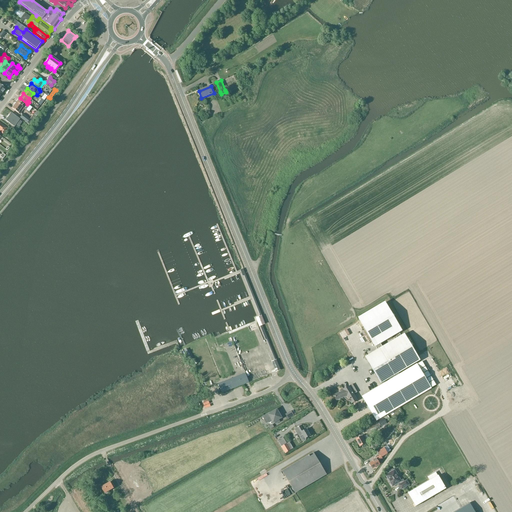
[(29,105),(27,104),(20,98),(16,103),(24,109),(26,110),(29,105)]
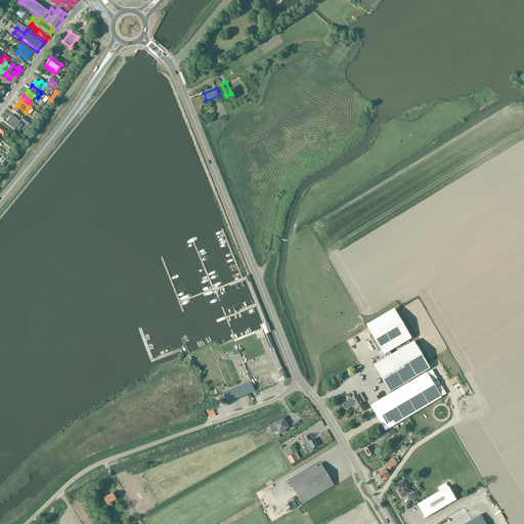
[(23,115),(25,112),(16,105),(12,112),(20,118),(23,115)]
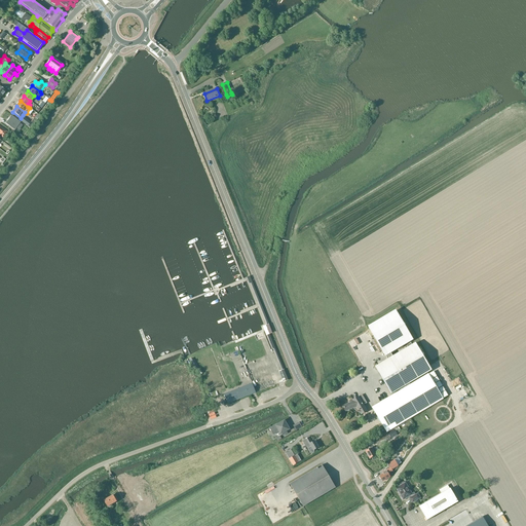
[(14,130),(21,122),(11,116),(5,123),(14,130)]
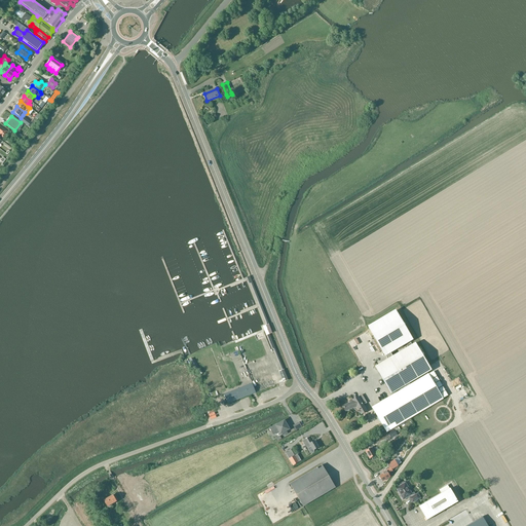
[(24,117),(21,121),(28,126),(30,122),(24,117)]
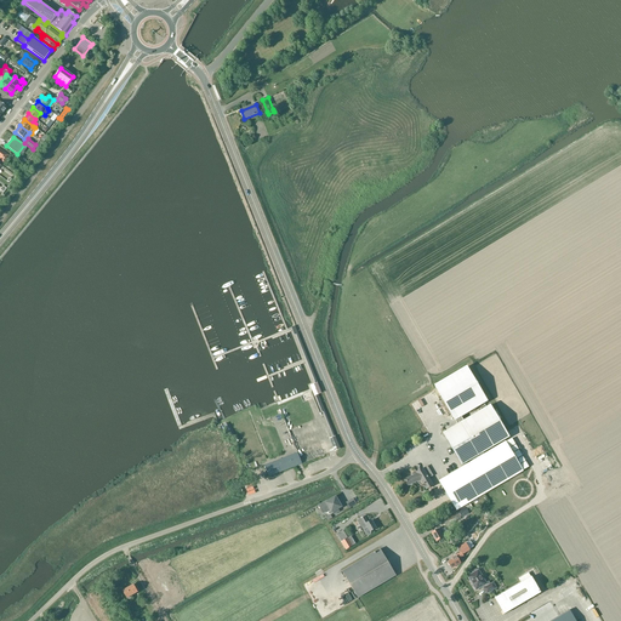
[(488,402),(485,397),(467,366),(434,386),(457,425),(444,433),(462,466),(472,460),(473,462),(440,482),(456,510),(523,471),(529,467),(512,439),(485,455),(480,446),(506,432),(490,405),(463,421),(461,417),(488,402)]
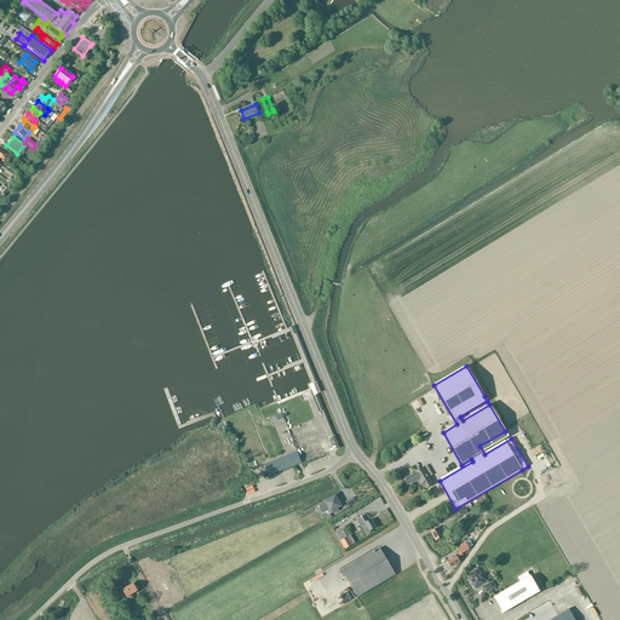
[(297,452),(264,465),(269,476),(302,463),(297,452)]
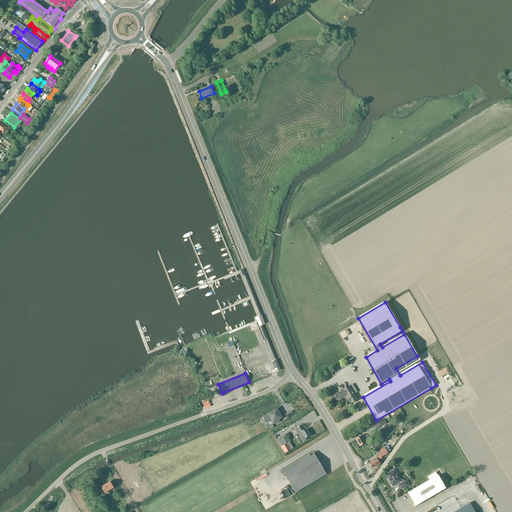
[(354,394),(357,392),(352,384),(343,389),(344,391),(334,395),(336,400),(347,396),(352,403),(357,400),(354,394)]
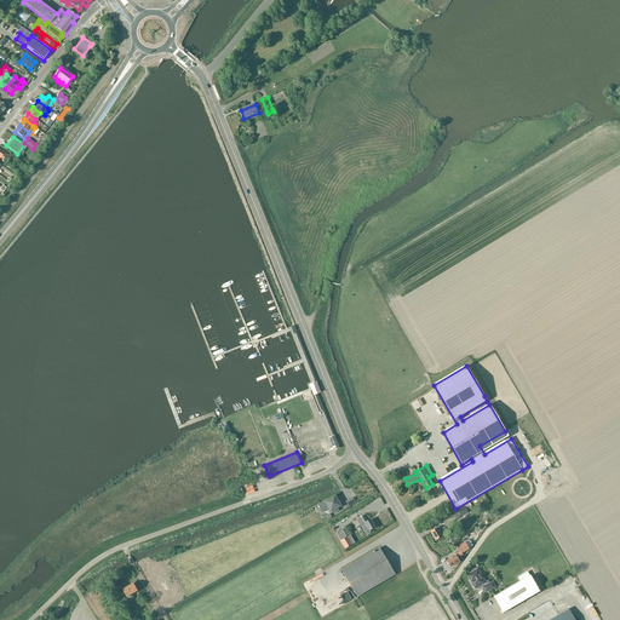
[(336,497),(327,501),(327,500),(320,504),(325,512),(331,509),(333,514),(339,511),(338,509),(343,506),(339,501),(338,503),(336,497)]
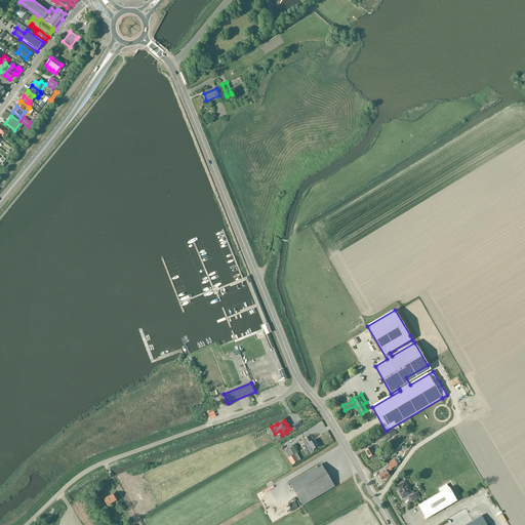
[(374,438),(375,440),(378,445),(396,435),(393,429),(380,437),(379,435),(374,438)]
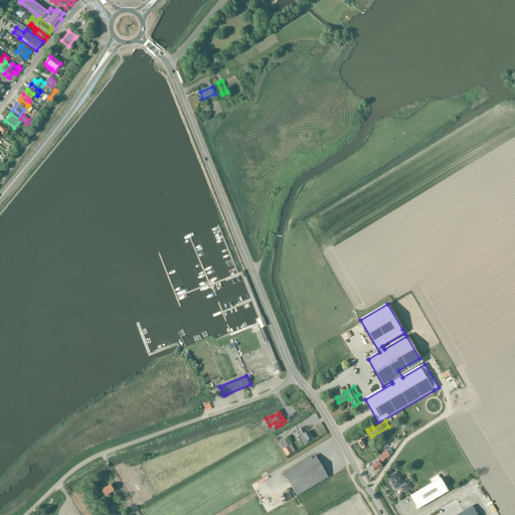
[(296,432),(296,433),(299,438),(296,439),(298,443),(301,441),(302,441),(304,445),(306,445),(308,444),(308,443),(307,441),(312,439),(308,432),(306,434),(303,428),(296,432)]
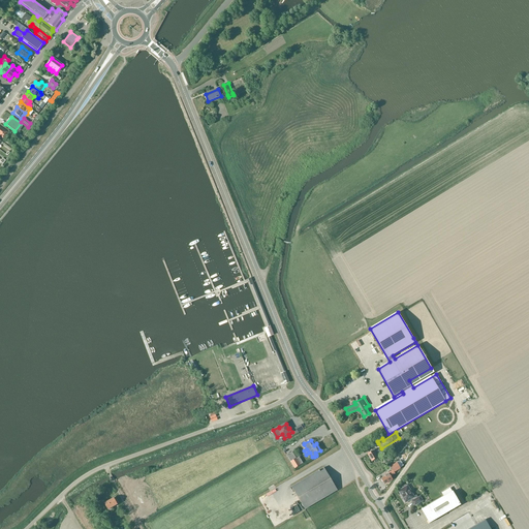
[(372,462),(378,458),(380,456),(376,449),(374,450),(368,455),(372,462)]
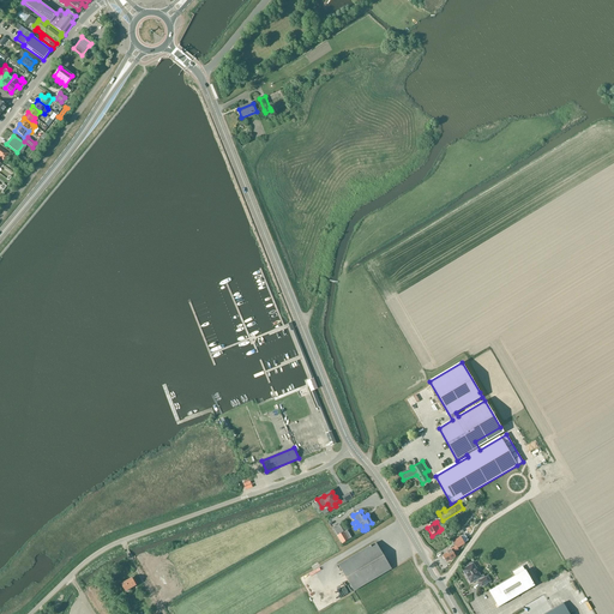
[(337,536),(342,545),(351,539),(347,530),(344,531),(337,536)]
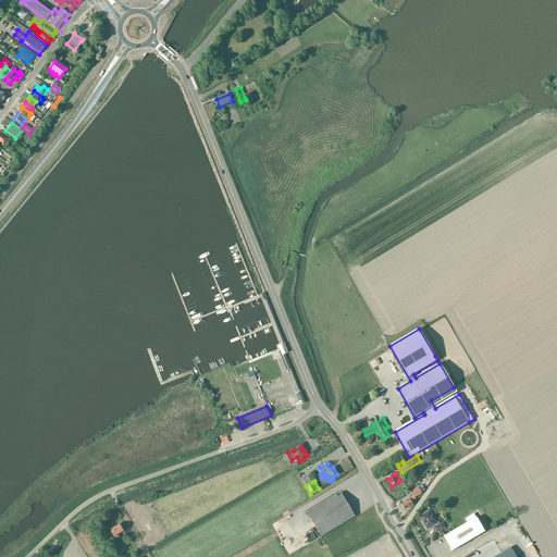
[(403,504),(406,509),(413,505),(411,502),(416,499),(415,497),(421,494),(418,487),(411,492),(413,495),(405,500),(406,502),(403,504)]
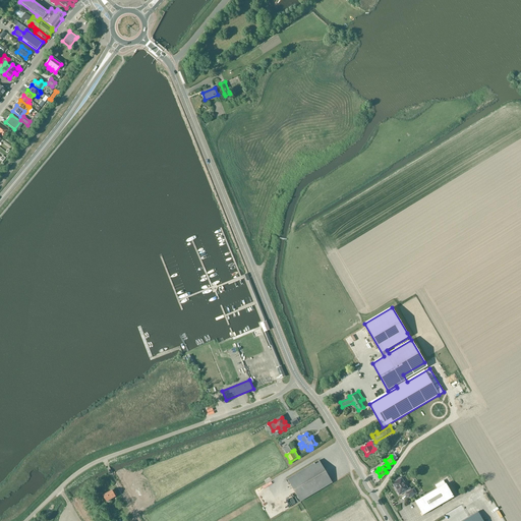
[(287,479),(300,502),(333,483),(320,461),(287,479)]
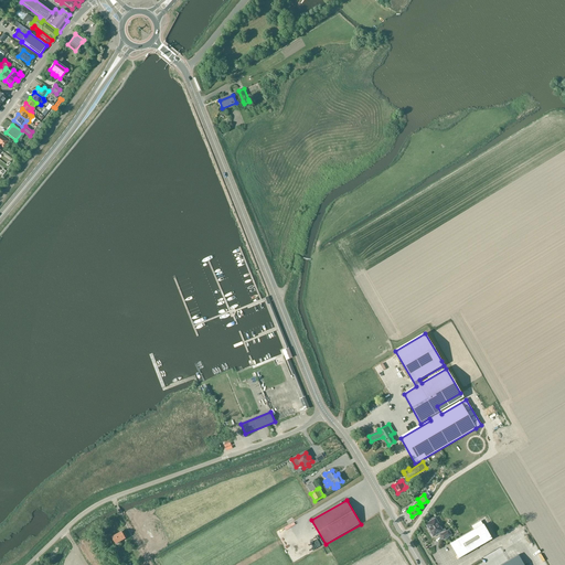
[(439,534),(440,535),(439,535),(443,541),(452,535),(449,530),(446,531),(445,529),(443,530),(436,518),(435,519),(433,518),(429,520),(429,522),(425,524),(433,537),(439,534)]
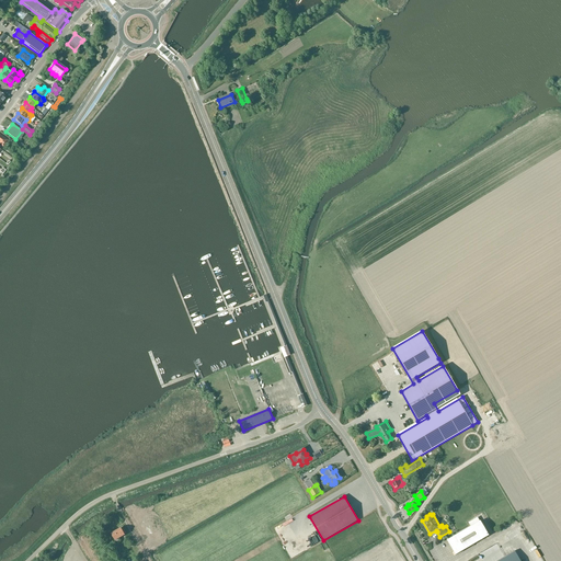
[(456,554),(487,537),(489,536),(480,522),(478,517),(468,523),(471,527),(447,540),(456,554)]
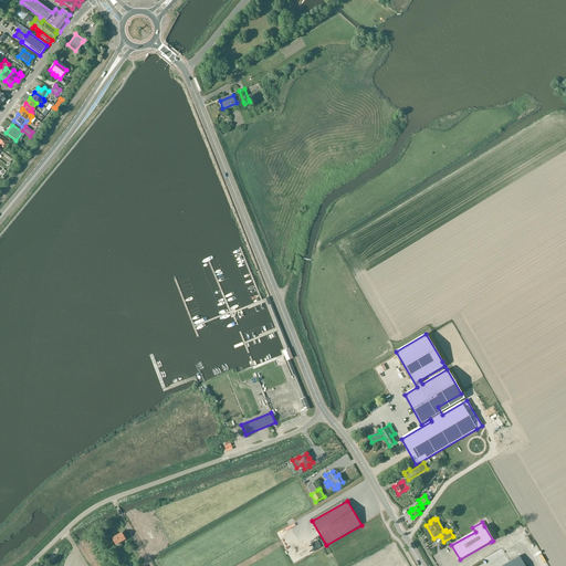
[(116,546),(125,541),(122,533),(112,538),(116,546)]
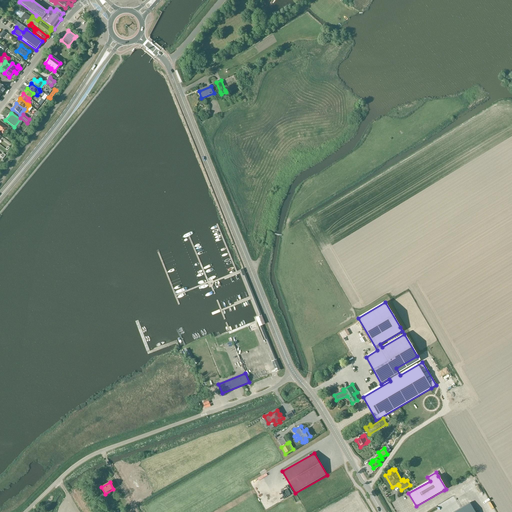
[(474,511),(470,503),(453,511),(474,511)]
